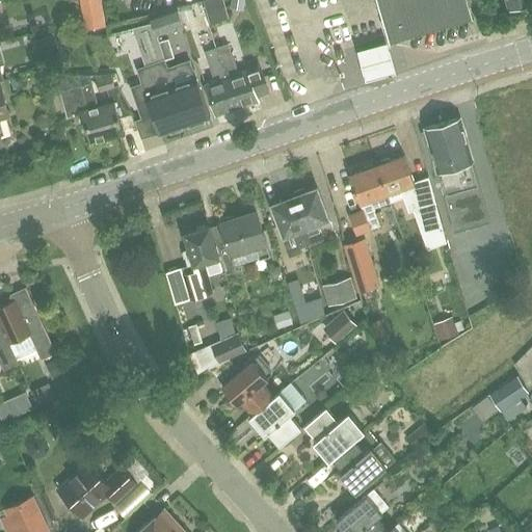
[(78,0),(83,29),(105,25),(101,0),(78,0)]
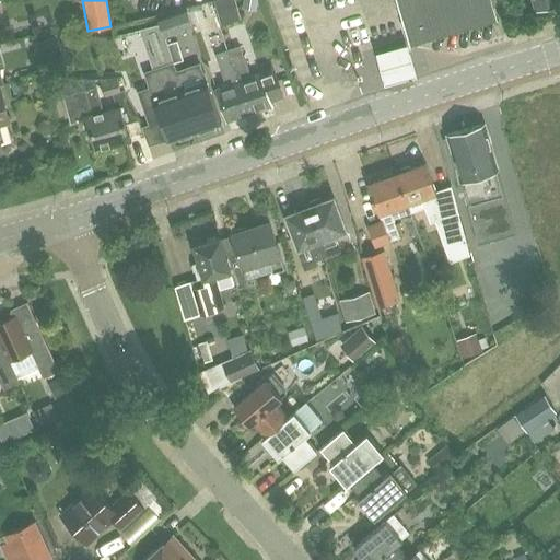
[(237,7),(235,0),(220,0),(214,1),(218,12),(237,7)]
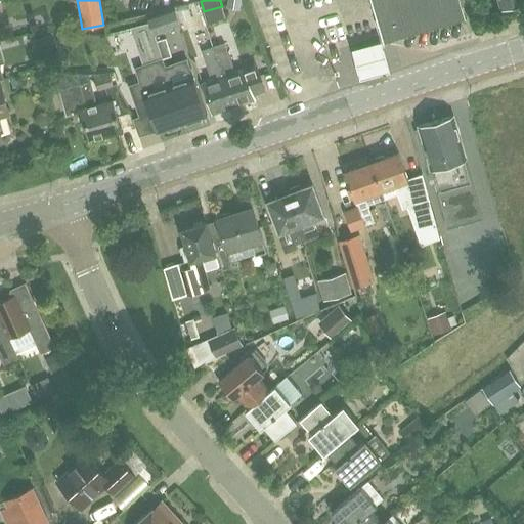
[(370,0),(384,43),(467,17),(462,0),(370,0)]
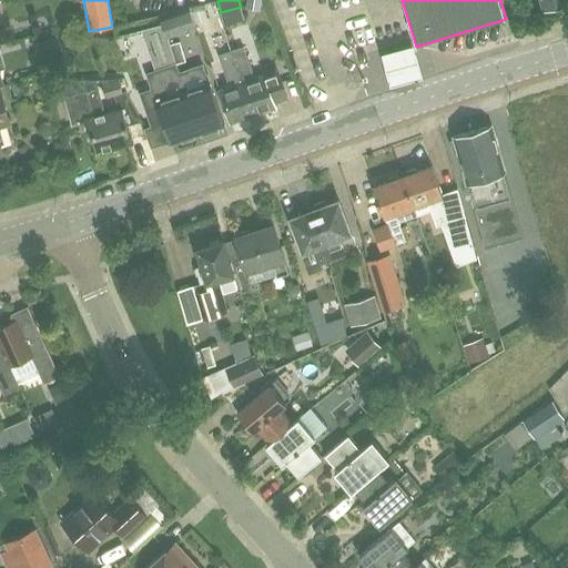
[(196,27),(191,9),(190,7),(161,16),(168,37),(195,27),(196,27)]
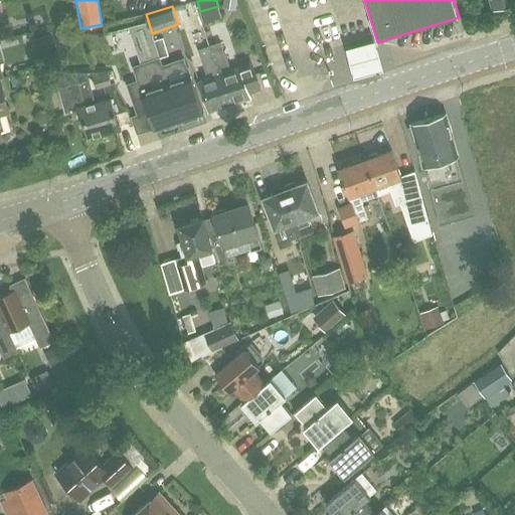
[(174,10),(178,22),(188,18),(184,7),(174,10)]
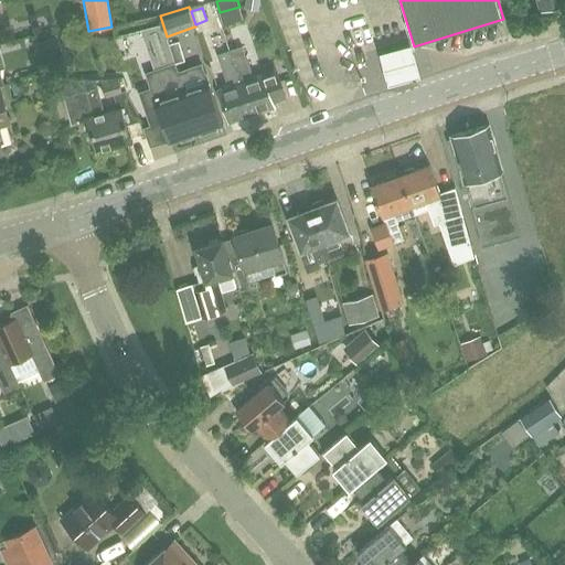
[(137,56),(140,70),(149,67),(140,29),(115,34),(120,60),(137,56)]
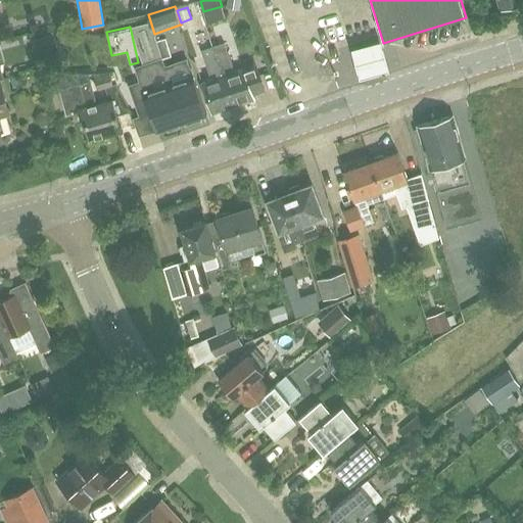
[(387,68),(379,39),(350,47),(359,76),(387,68)]
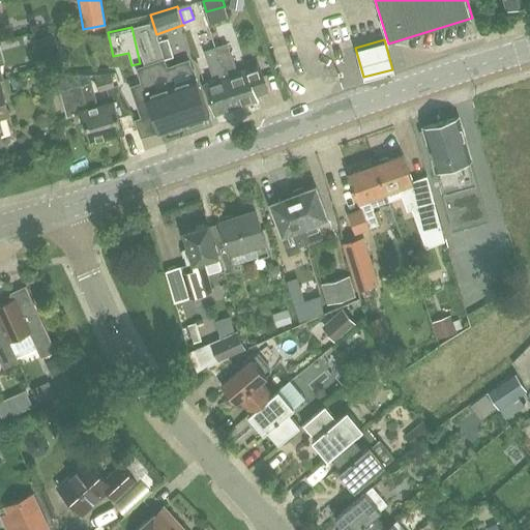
[(228,42),(215,47),(237,107),(258,99),(252,81),(263,77),(259,65),(238,72),(228,42)]
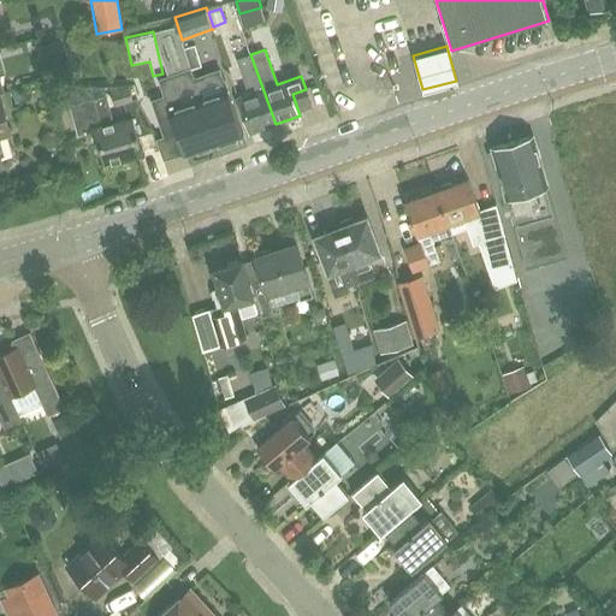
[(276,124),(250,54),(238,59),(249,93),(238,96),(250,132),(276,124)]
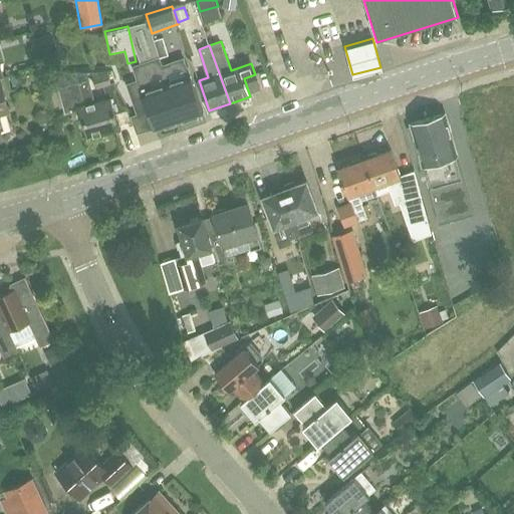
[(148,110),(154,129),(154,130),(181,120),(162,66),(159,57),(133,66),(138,80),(126,84),(138,113),(138,114),(148,110)]
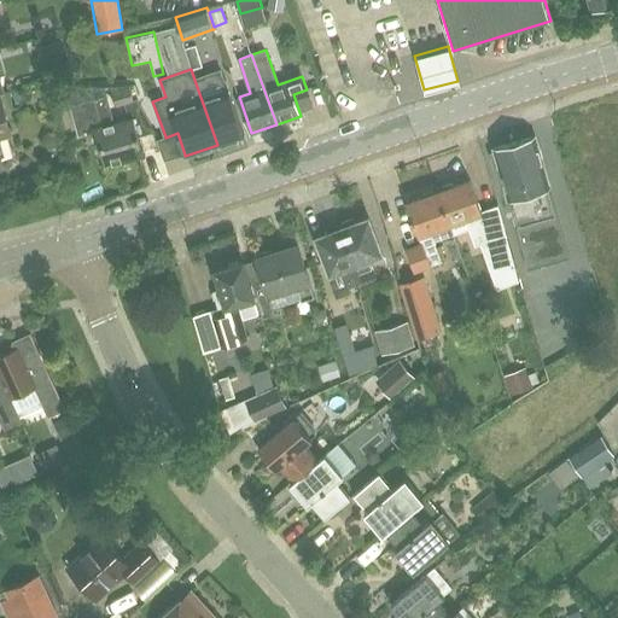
[(194,80),(217,145),(244,135),(226,81),(223,82),(220,70),(194,80)]
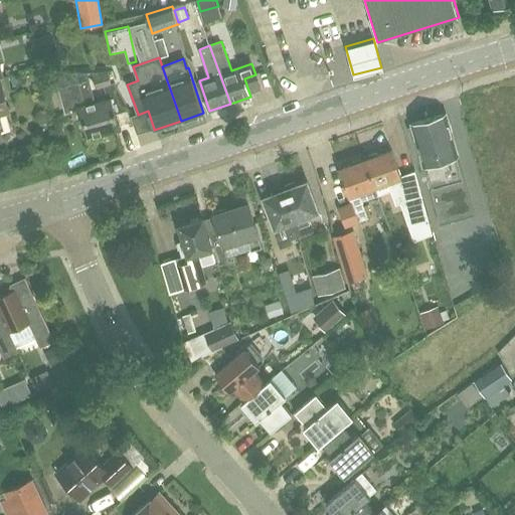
[(104,87),(108,99),(96,103),(89,78),(70,83),(77,108),(79,108),(88,137),(120,127),(116,114),(129,110),(115,82),(111,83),(108,70),(93,75),(97,89),(104,87)]
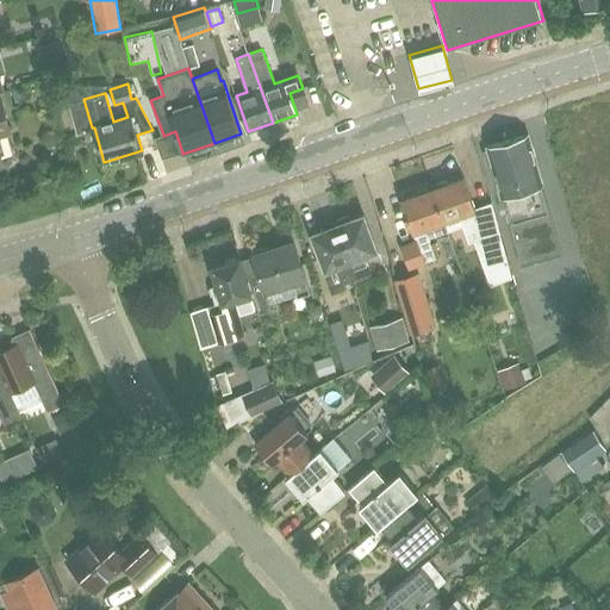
[(0,137),(11,135),(1,100),(0,99),(0,159),(1,159),(0,153),(0,137)]
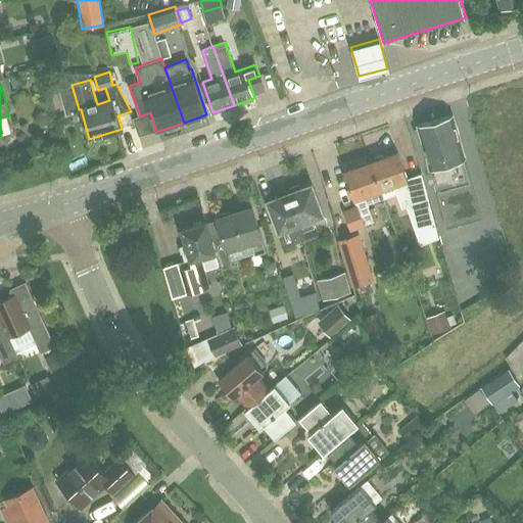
[(465,159),(465,158),(453,115),(418,126),(419,128),(415,130),(418,142),(422,141),(430,169),(447,227),(481,218),(465,159)]
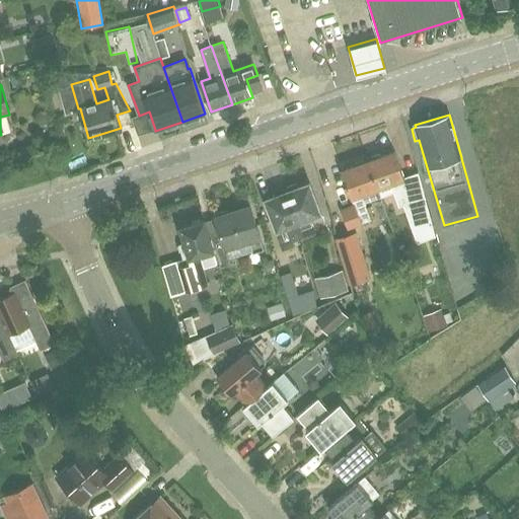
[(489,126),(478,129),(482,139),(492,136),(489,126)]
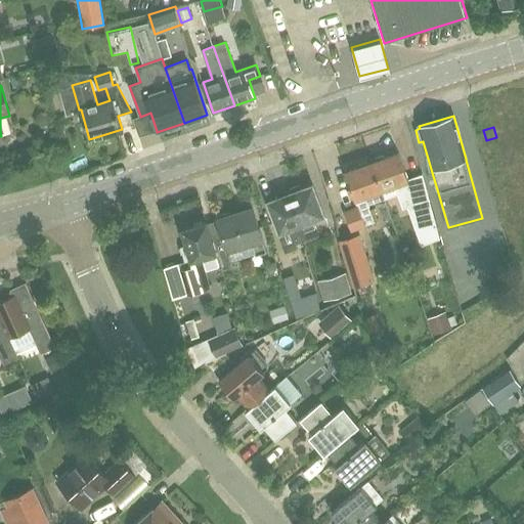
[(496,137),(486,140),(489,150),(499,147),(496,137)]
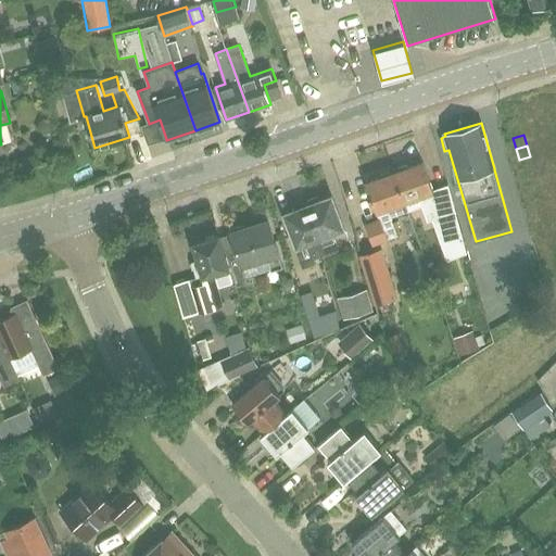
[(399,171),(395,172),(395,173),(406,201),(417,197),(427,222),(456,211),(447,184),(434,189),(424,161),(409,166),(406,164),(399,167),(399,171)]
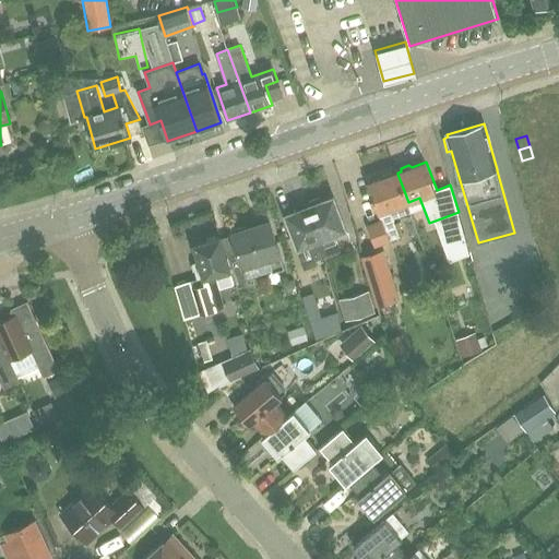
[(390,207),(408,202),(397,174),(397,173),(393,174),(391,171),(383,175),(383,178),(369,183),(376,201),(369,203),(373,213),(379,211),(382,219),(366,225),(373,246),(389,240),(400,237),(400,236),(395,224),(393,217),(390,207)]
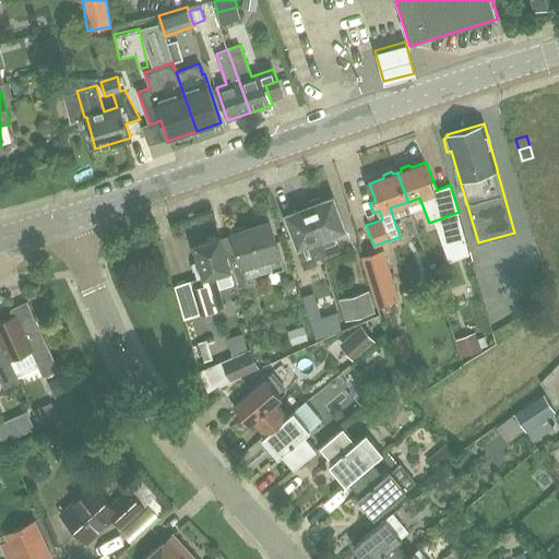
[(539,181),(528,185),(532,194),(543,192),(539,181)]
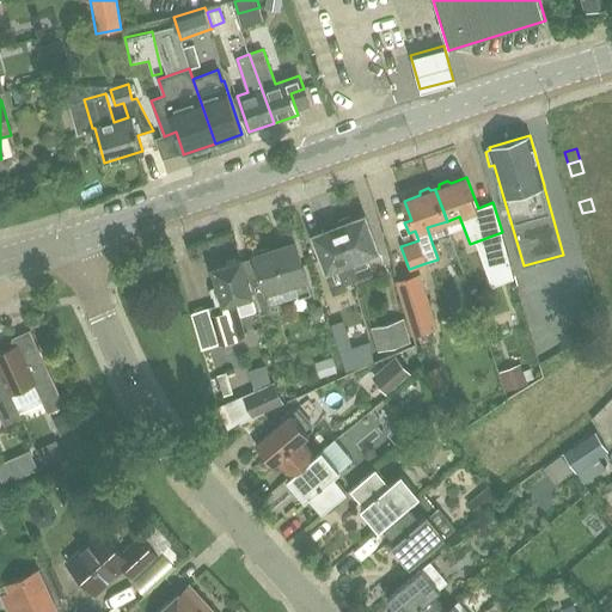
[(594,210),(582,213),(586,225),(598,221),(594,210)]
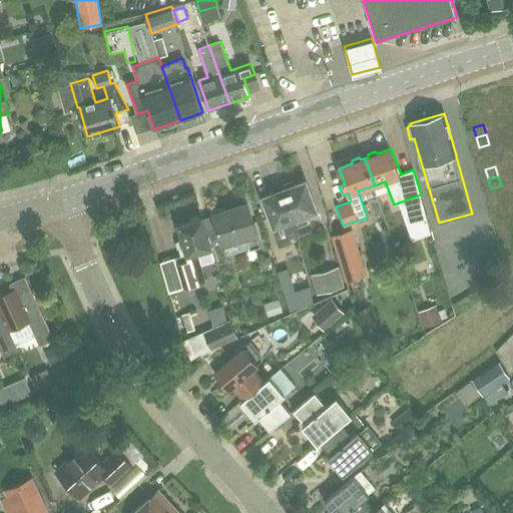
[(293,182),(283,185),(301,234),(312,230),(306,215),(317,211),(306,181),(295,185),(293,182)]
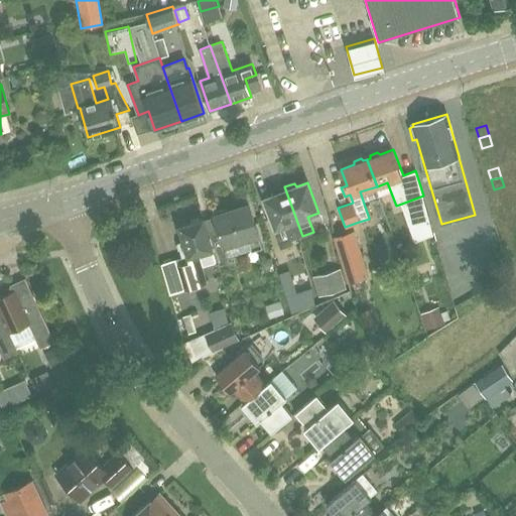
[(302,236),(284,186),(273,190),(275,194),(264,198),(275,229),(286,225),(292,240),(302,236)]
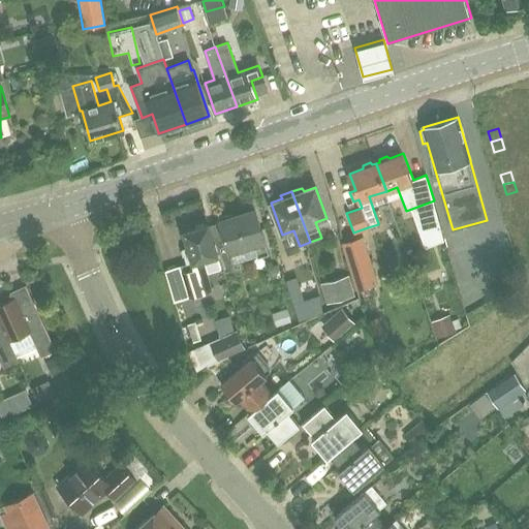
[(413,215),(422,237),(441,229),(435,207),(413,215)]
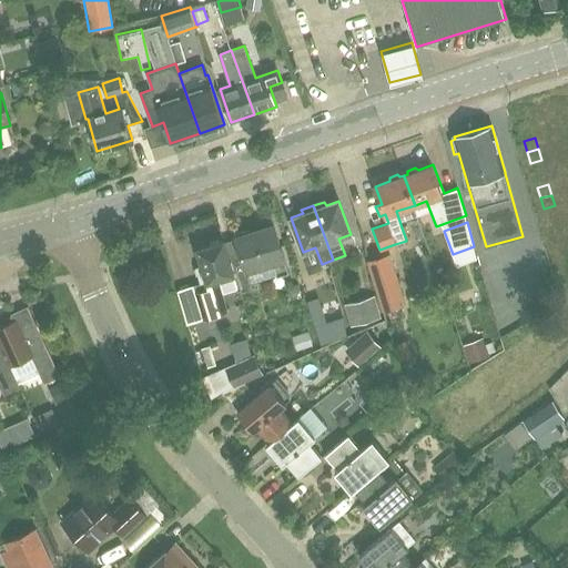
[(234,234),(242,259),(232,263),(241,293),(252,290),(246,271),(273,262),(277,276),(288,273),(273,225),(254,232),(253,227),(234,234)]
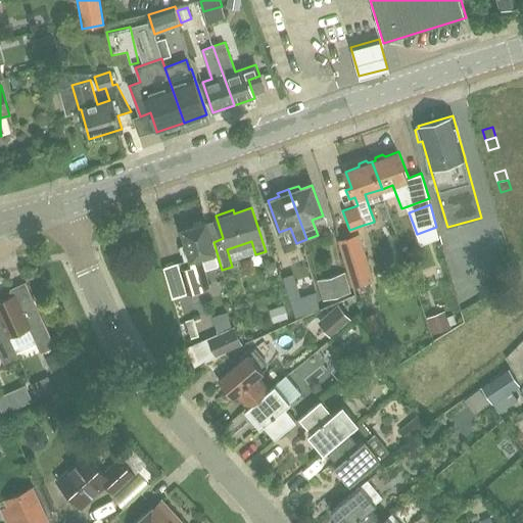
[(181,247),(185,260),(178,263),(187,293),(208,287),(203,270),(219,266),(206,223),(203,224),(201,222),(194,224),(192,227),(182,230),(186,246),(181,247)]
